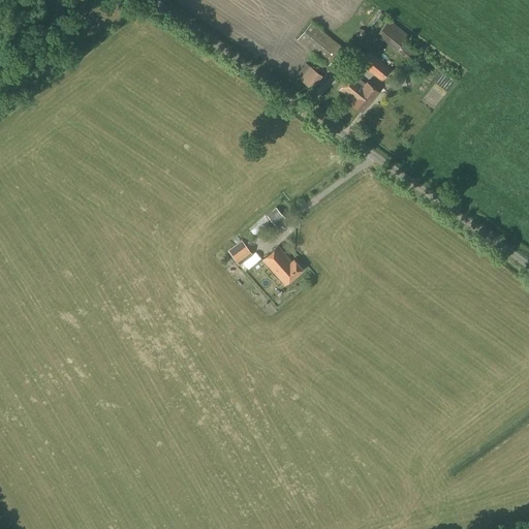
[(411,63),(418,54),(403,42),(409,35),(389,20),(376,34),(397,51),(396,52),(411,63)]
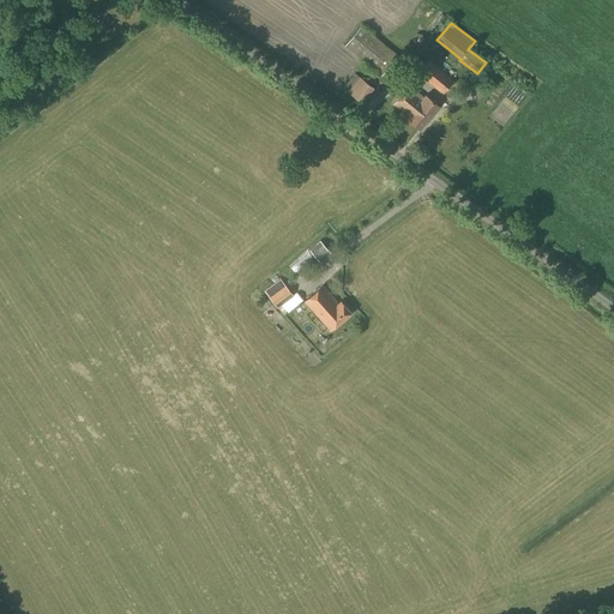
[(384,73),(393,61),(398,55),(361,25),(344,47),(381,77),(384,73)]
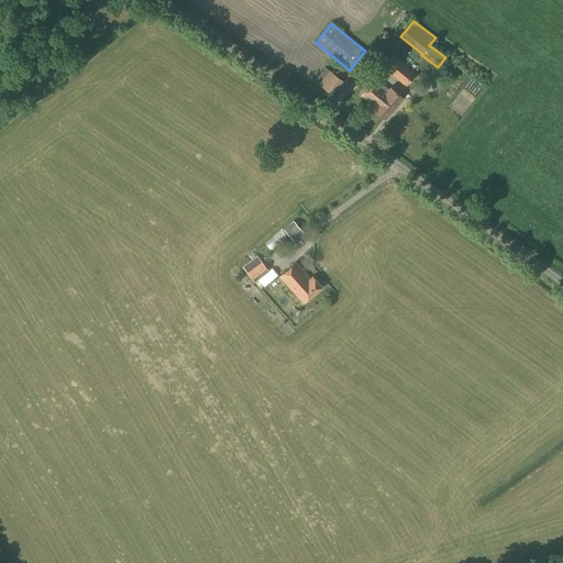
[(406,87),(416,74),(394,56),(383,68),(406,87)]
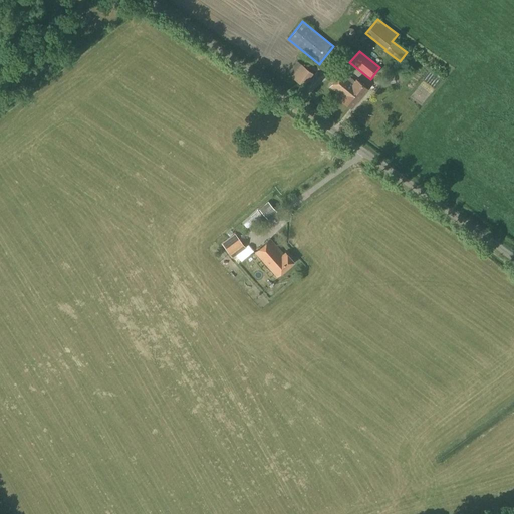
[(303,86),(312,73),(297,62),(287,75),(303,86)]
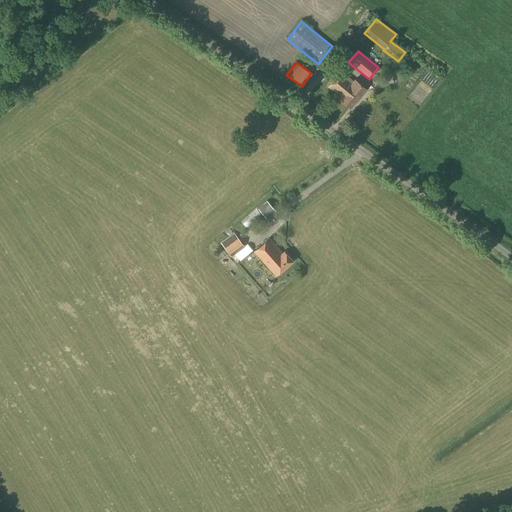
[(354,80),(341,71),(327,87),(341,98),(339,100),(350,108),(365,88),(354,80)]
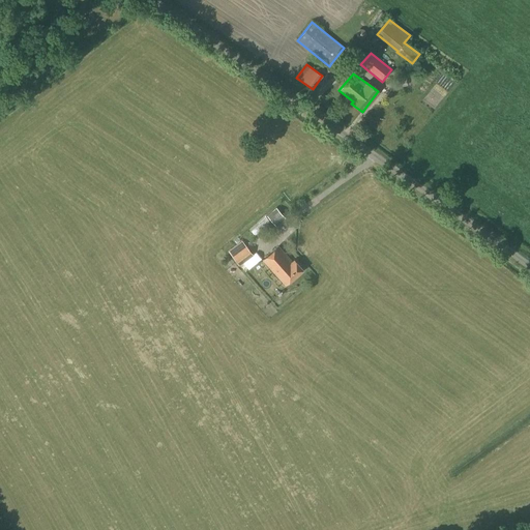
[(390,88),(420,84),(419,74),(408,76),(404,77),(404,78),(389,80),(390,88)]
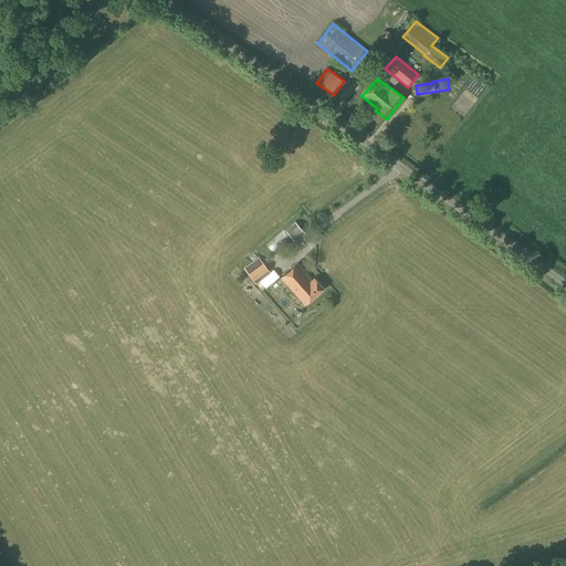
[(305,233),(295,222),(285,230),(295,242),(305,233)]
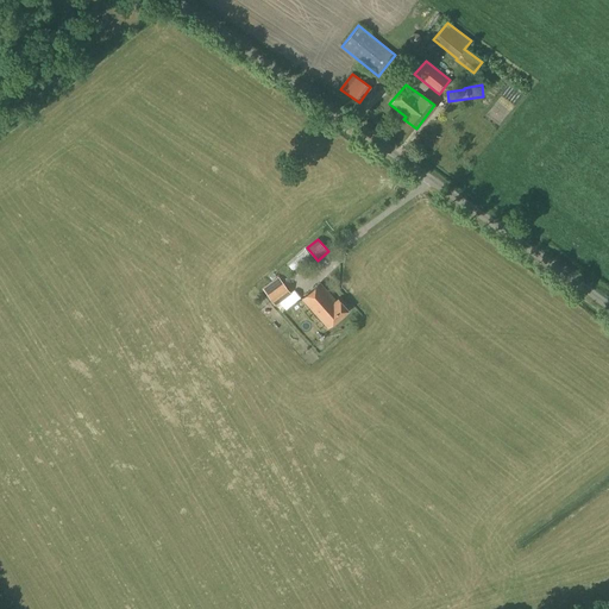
[(275,306),(292,294),(277,277),(262,289),(275,306)]
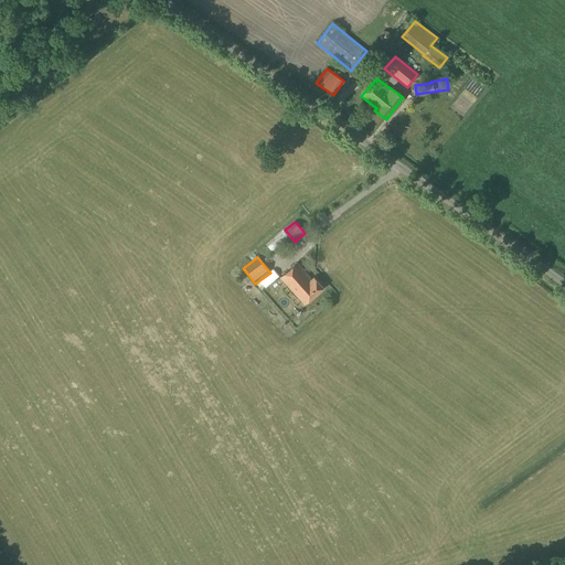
[(311,279),(297,263),(279,278),(294,294),(304,305),(322,287),(313,277),(311,279)]
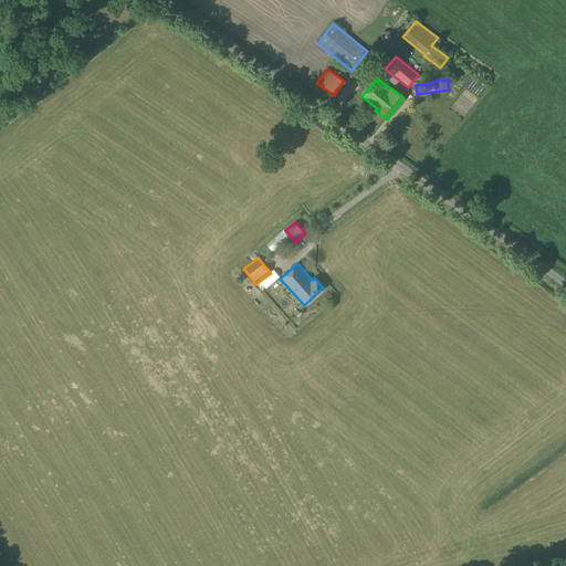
All buildings are outlined.
